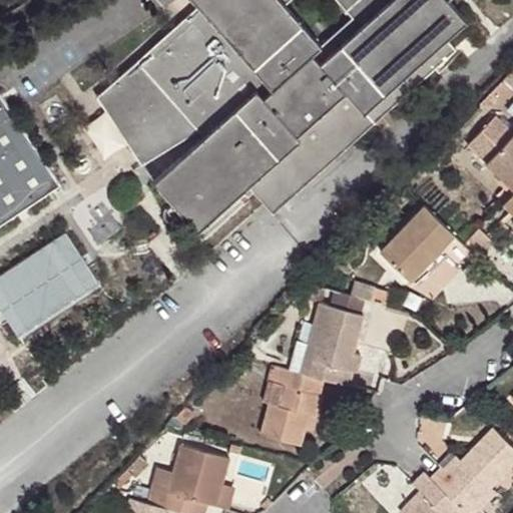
[(272,215),(454,53),(445,43),(467,22),(448,0),(189,0),(198,11),(97,100),(142,169),(198,133),(203,139),(154,184),(196,234),(248,189),(272,215)]
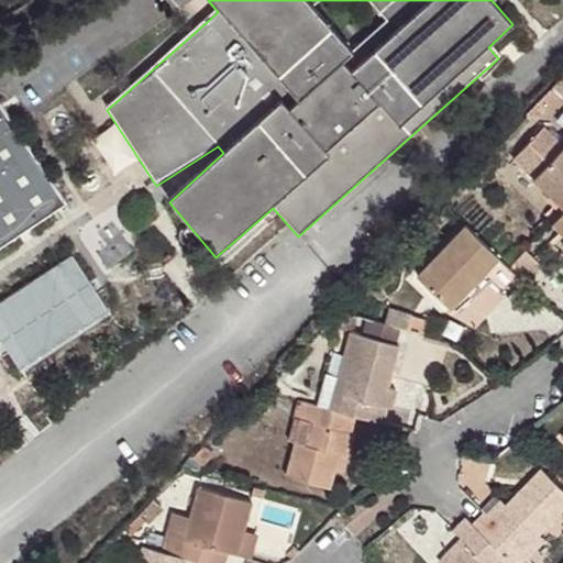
[(0,253),(70,207),(6,108),(0,111),(0,253)]
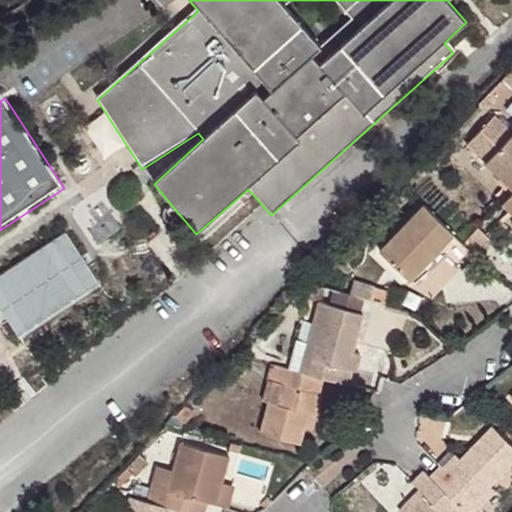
[(464,145),(511,191),(511,189),(511,133),(493,114),(464,145)]
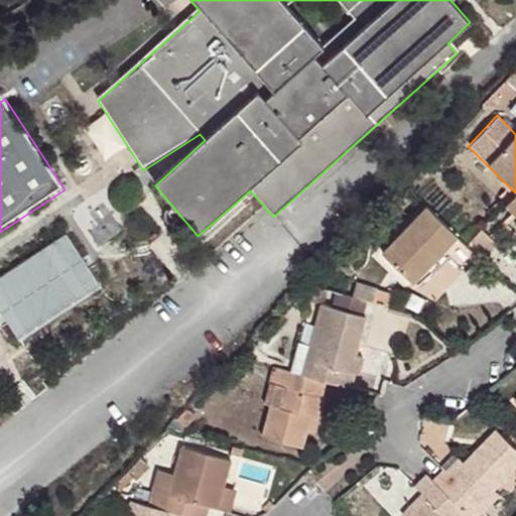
[(515,190),(515,192),(502,206),(515,218),(515,190)]
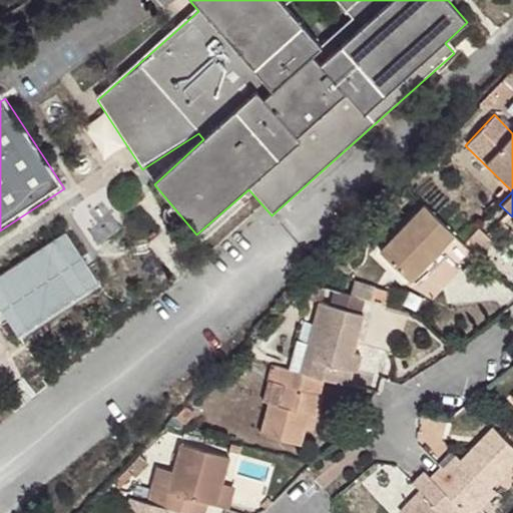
[(462,241),(425,205),(382,249),(418,285),(433,269),(428,264),(442,249),(447,254),(464,270),(477,257),(474,253),(462,241)]
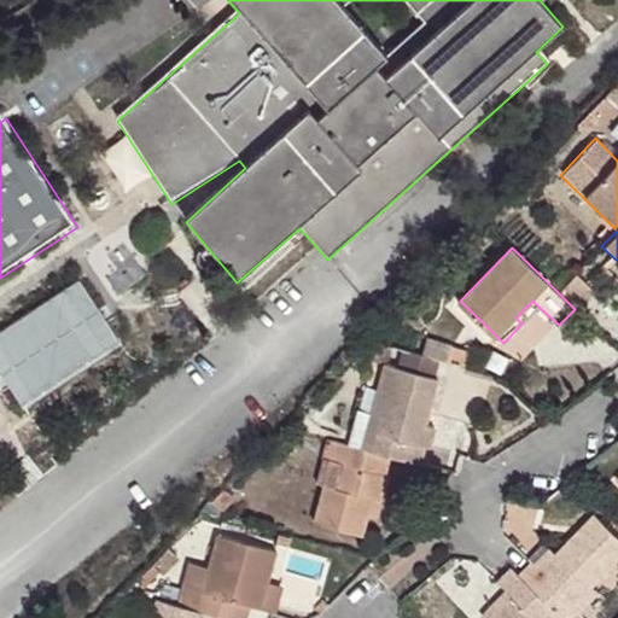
[(570,278),(557,291),(571,305),(584,292),(570,278)]
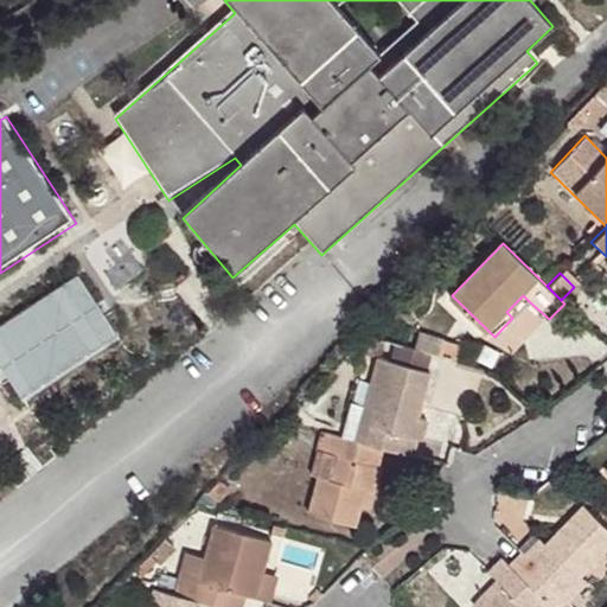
[(117,333),(78,274),(0,325),(0,364),(21,397),(117,333)]
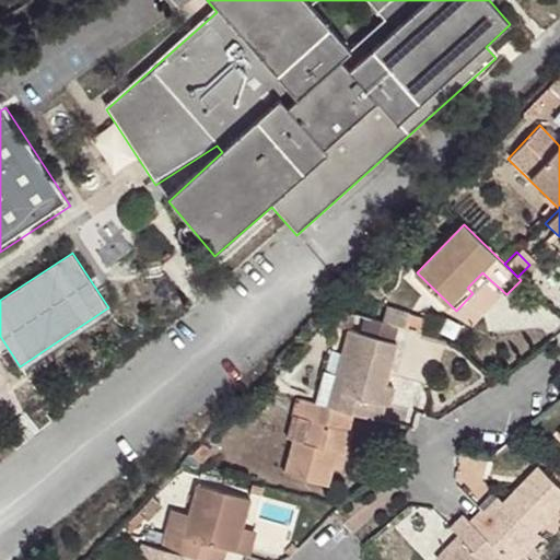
[(467,288),(473,293),(488,278),(482,272),(467,288)]
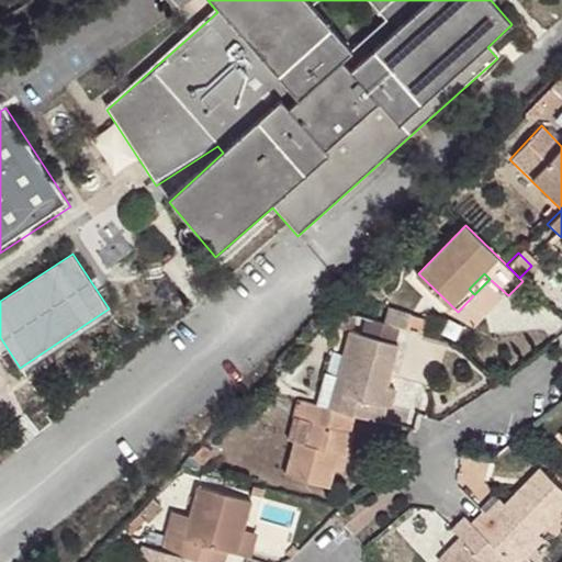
[(389,311),(385,324),(408,330),(413,317),(389,311)]
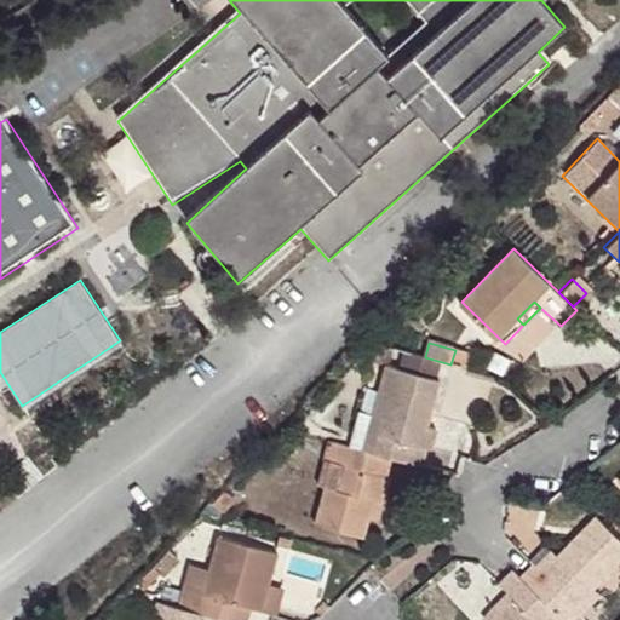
[(369,362),(385,367),(435,380),(441,362),(425,357),(374,344),(369,362)]
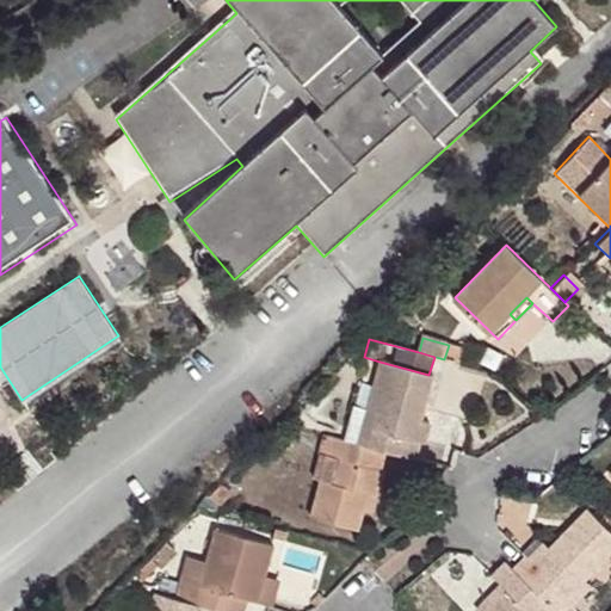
[(449,345),(444,359),(462,364),(466,347),(449,345)]
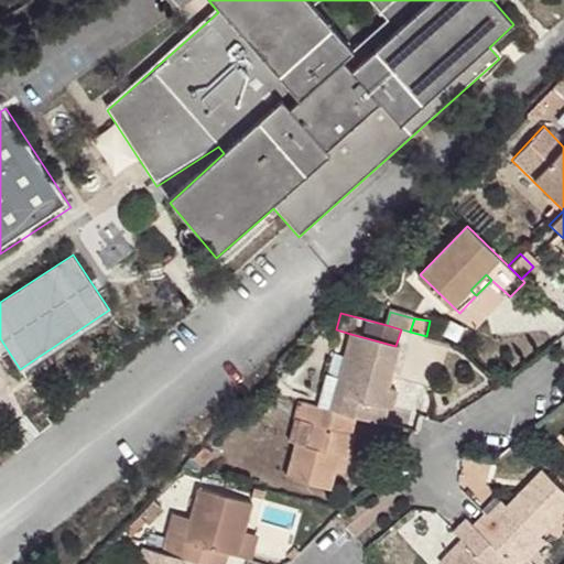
[(350,334),(329,407),(353,413),(380,420),(383,407),(389,409),(393,390),(384,387),(396,346),(350,334)]
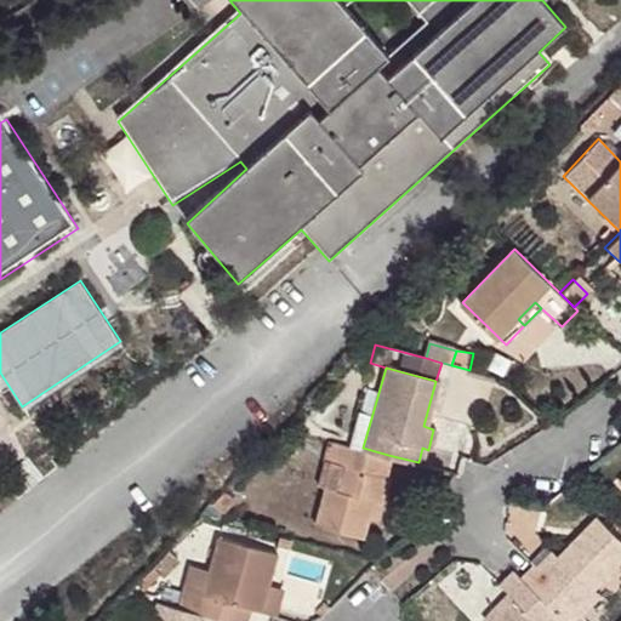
[(363,448),(337,442),(332,461),(346,465),(337,490),(328,488),(318,524),(366,537),(371,519),(376,500),(386,502),(392,477),(383,474),(388,455),(363,448)]
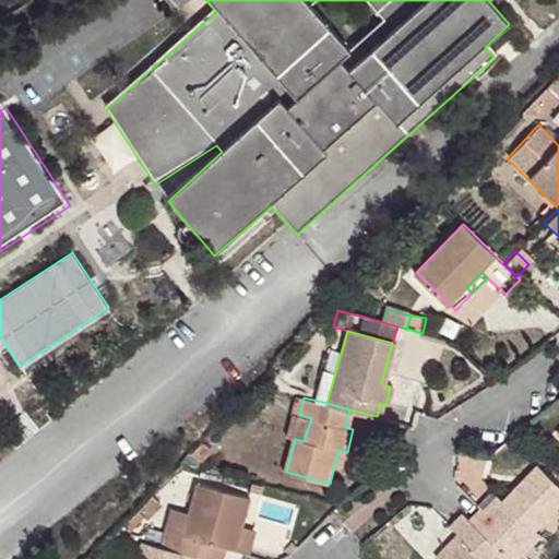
[(339,450),(334,467),(342,470),(347,452),(339,450)]
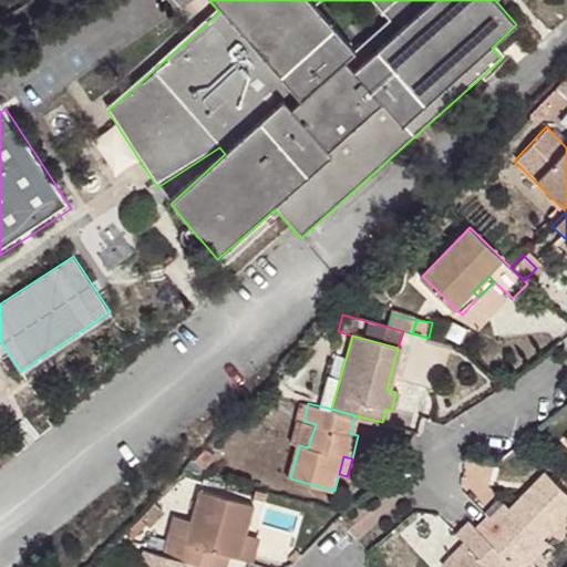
[(513,563),(516,566),(521,566),(547,540),(542,536),(566,508),(566,491),(546,471),(511,507),(496,521),(490,514),(487,512),(474,525),(513,563)]
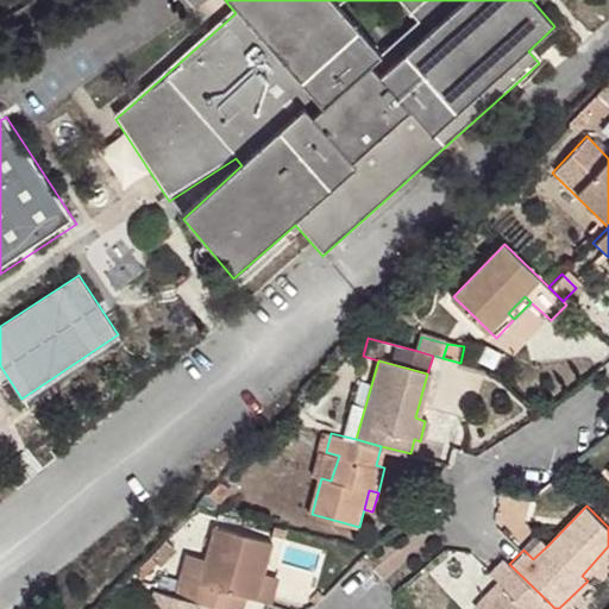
[(202,582),(196,601),(205,603),(226,608),(234,608),(239,594),(249,596),(261,600),(269,567),(276,541),(218,525),(208,558),(202,582)]
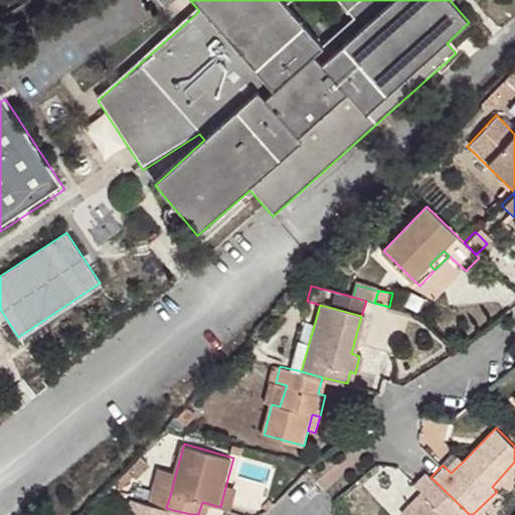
[(451,473),(464,461),(458,454),(445,467),(451,473)]
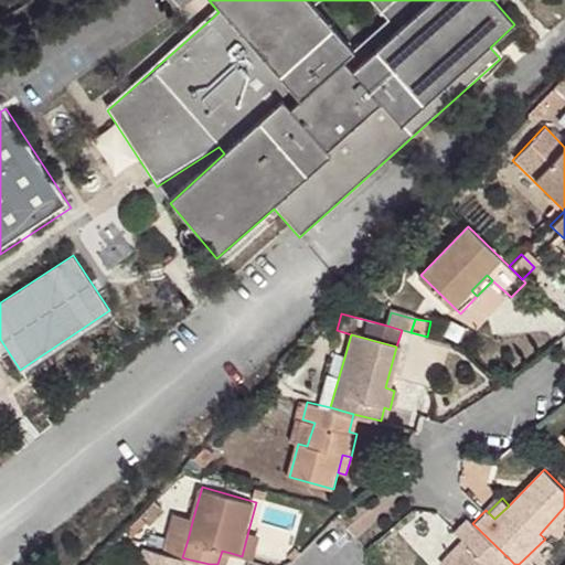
[(178,514),(171,535),(188,540),(193,518),(178,514)]
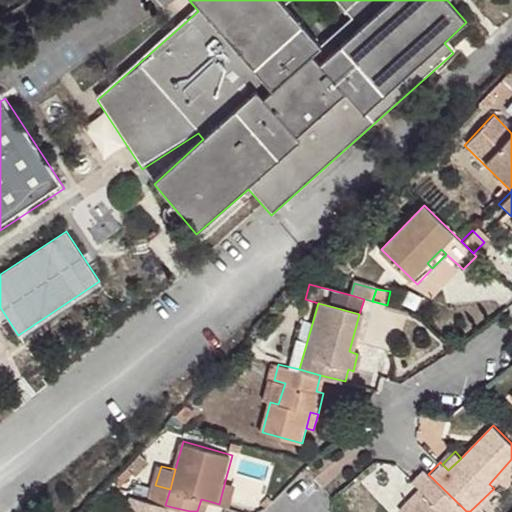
[(459,511),(463,508),(428,474),(423,468),(411,480),(418,487),(425,494),(406,511),(459,511)]
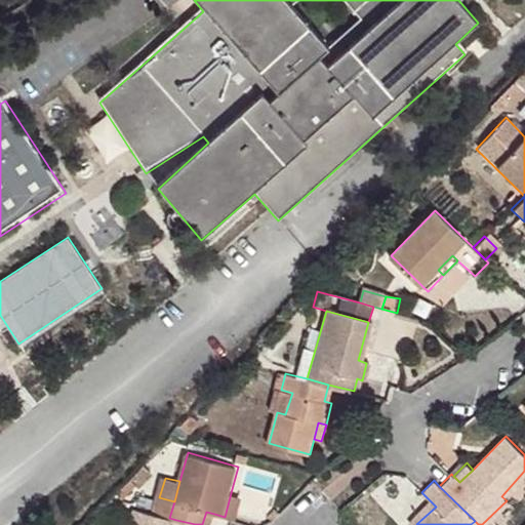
[(245,493),(232,489),(225,517),(238,520),(245,493)]
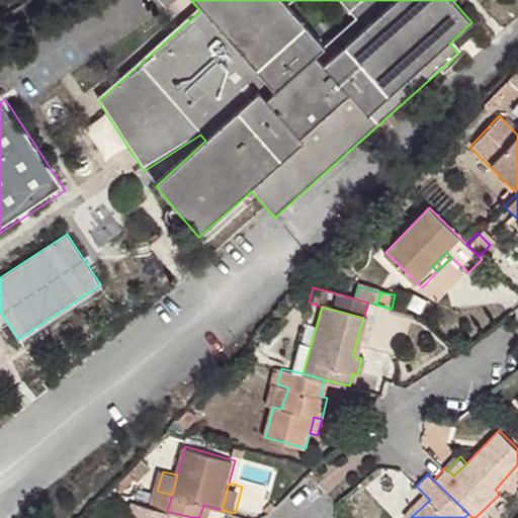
[(402,515),(404,517),(411,517),(430,500),(423,493),(402,515)]
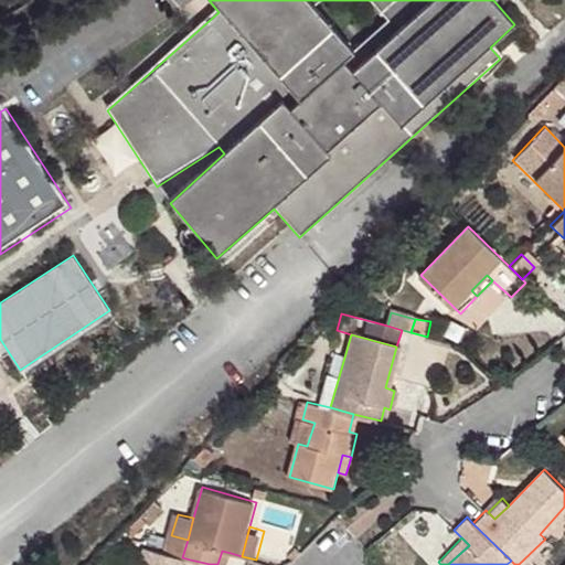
[(146,546),(139,564),(188,564),(190,560),(182,557),(146,546)]
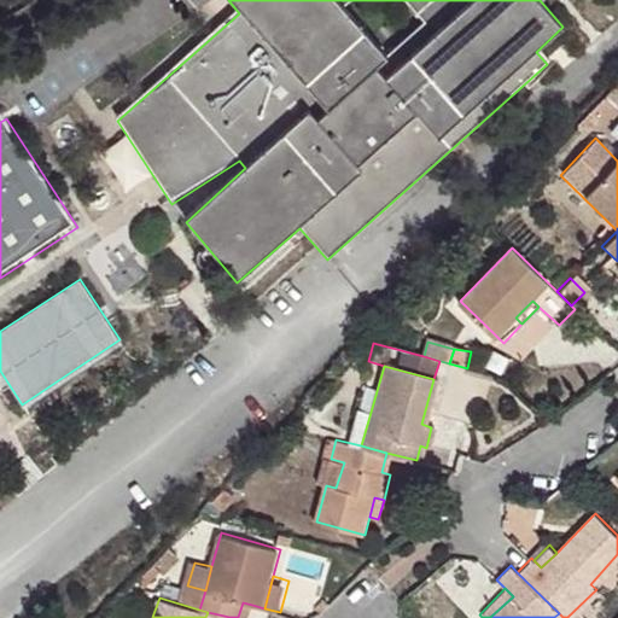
[(243,602),(238,617),(248,617),(252,605),(243,602)]
